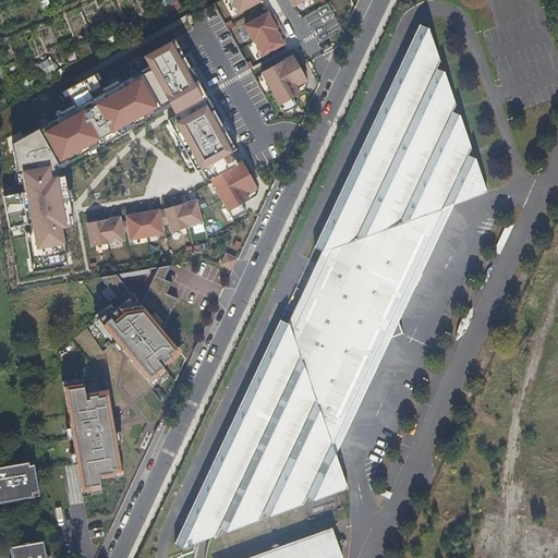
[(44,11),(51,9),(47,0),(41,0),(40,1),(44,11)]
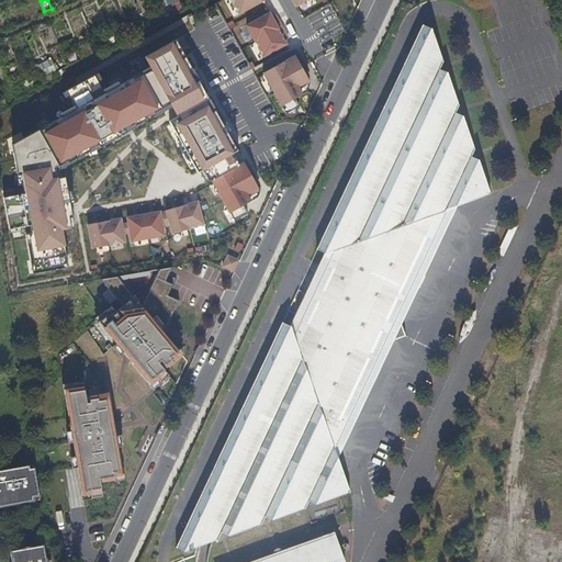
[(177,0),(163,0),(169,15),(182,10),(177,0)]
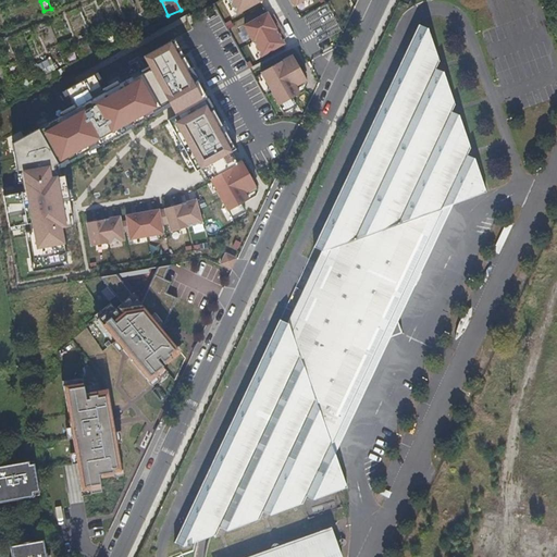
[(229,0),(237,14),(261,2),(260,0),(229,0)]
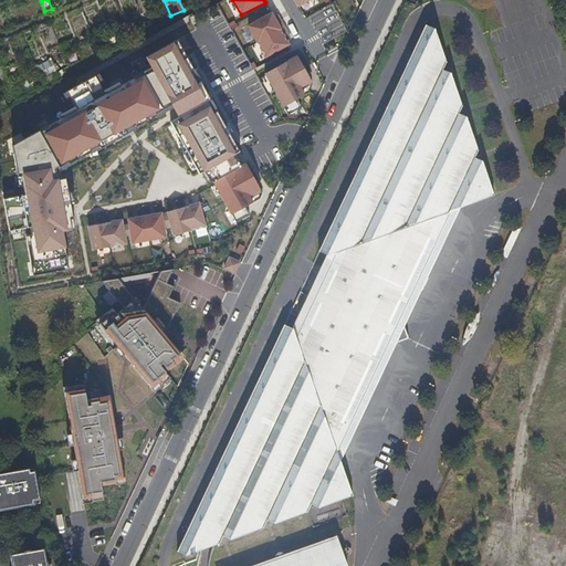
[(247,25),(263,56),(289,43),(286,38),(287,37),(273,10),(247,25)]
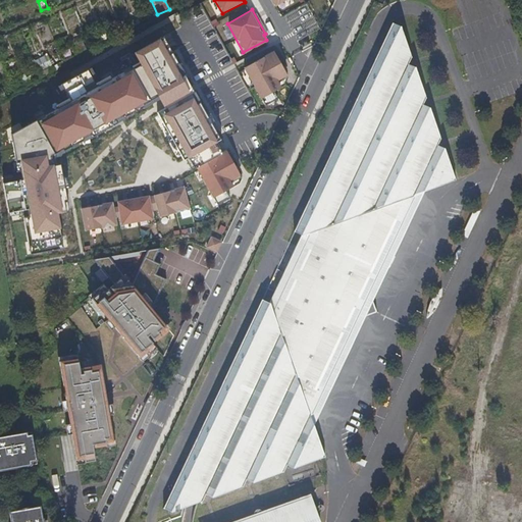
[(459,178),(398,17),(296,230),(306,227),(424,190),(459,178)]
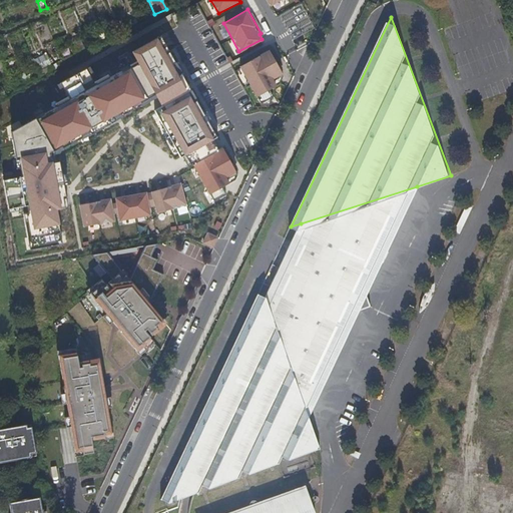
[(270,50),(240,66),(257,97),(277,86),(274,79),(283,74),(270,50)]
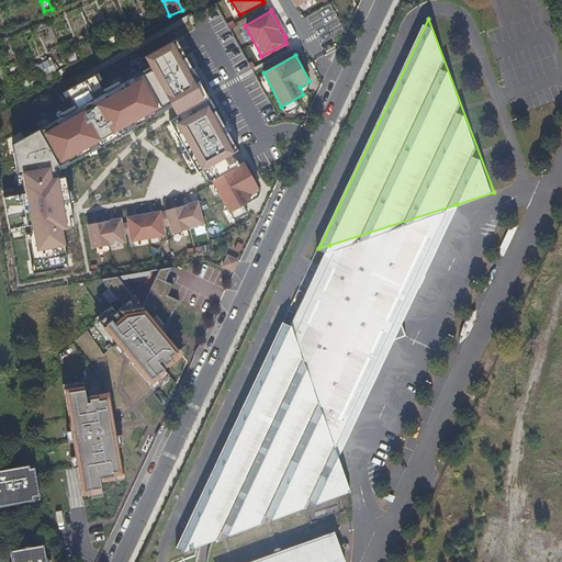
[(35,67),(41,77),(55,69),(49,58),(35,67)]
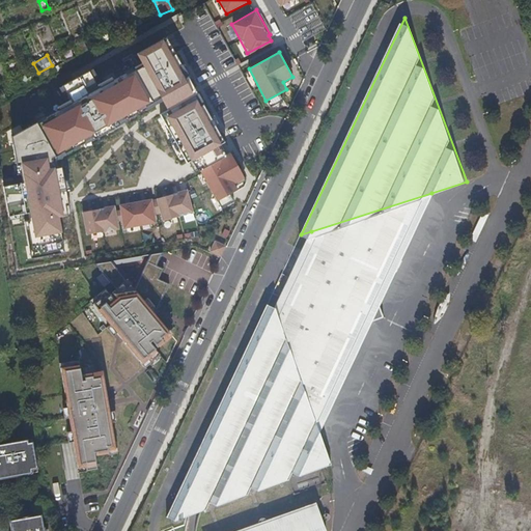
[(19,127),(6,132),(8,137),(21,132),(19,127)]
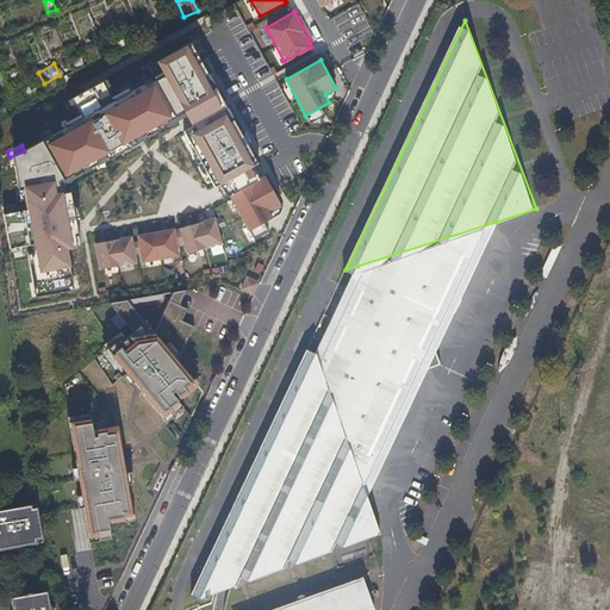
[(266,178),(231,197),(250,231),(274,218),(269,210),(280,204),(266,178)]
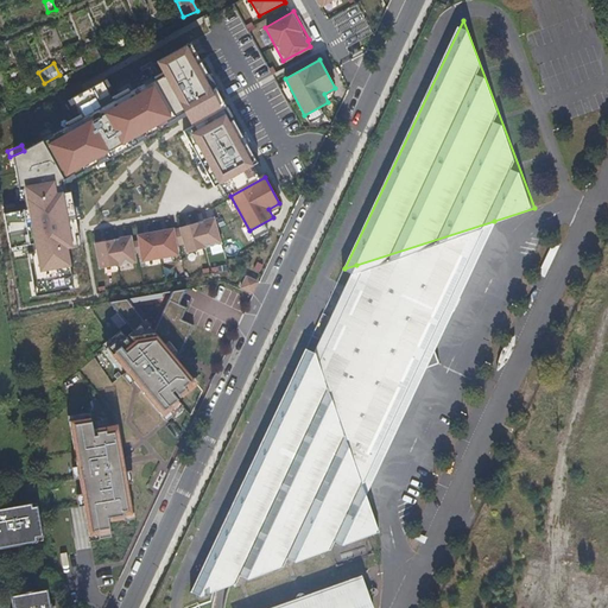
[(181,254),(221,245),(215,219),(134,236),(141,264),(181,255),(181,254)]
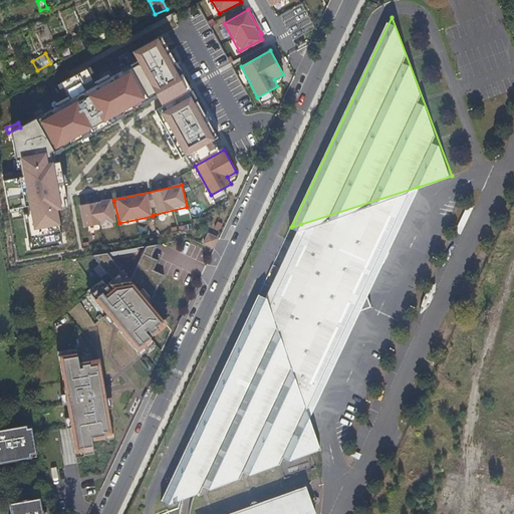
[(301,224),(264,293),(309,418),(418,187),(301,224)]
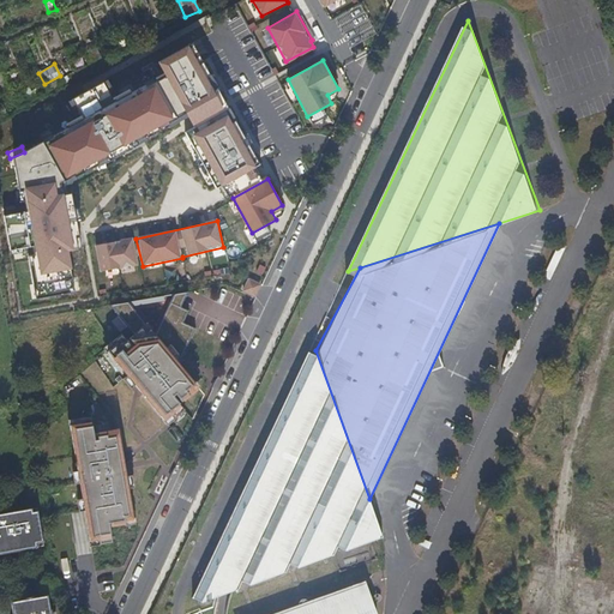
[(98,275),(137,266),(132,238),(92,245),(98,275)]
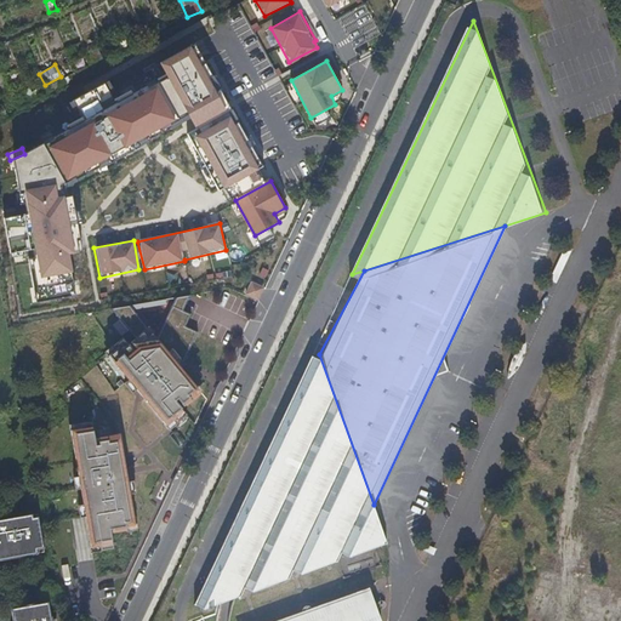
[(250,280),(244,295),(258,301),(265,286),(250,280)]
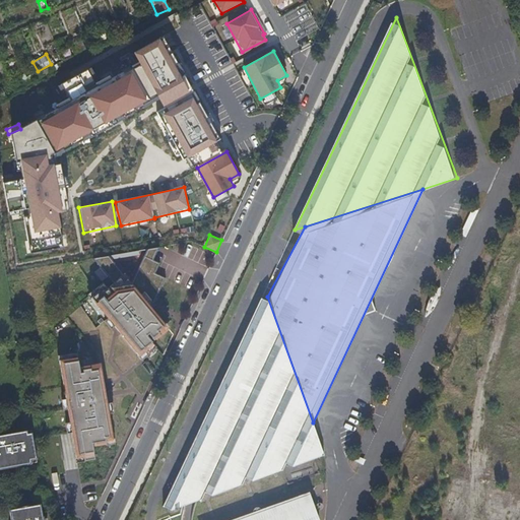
[(109,257),(93,260),(113,285),(109,288),(105,286),(91,298),(143,359),(154,349),(149,343),(167,328),(151,311),(166,279),(155,274),(159,265),(153,262),(159,248),(149,249),(132,284),(109,257)]
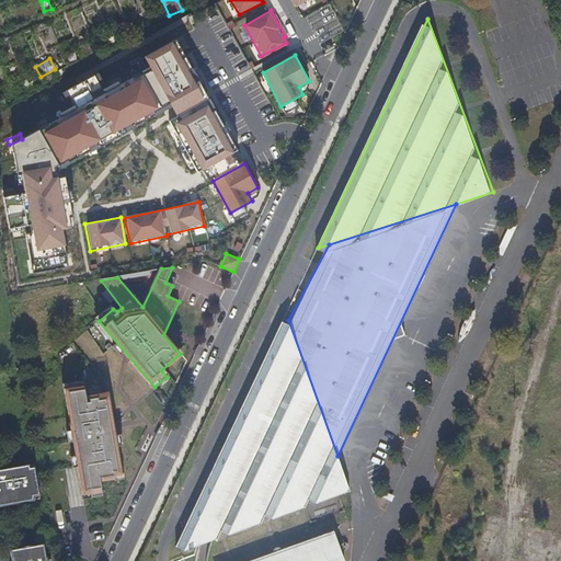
[(288,320),(282,317),(176,546),(208,535),(350,489),(338,456),(288,320)]
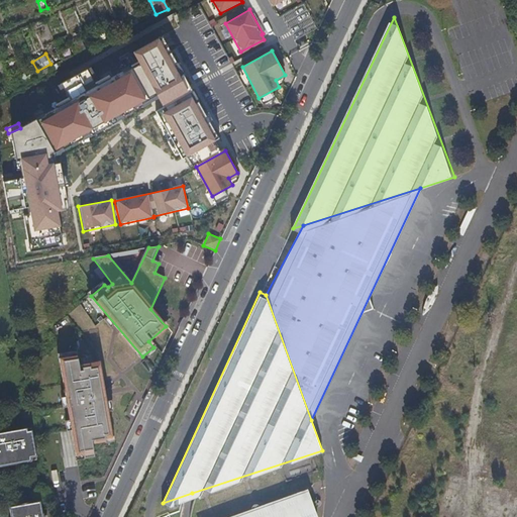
[(88,314),(94,310),(89,302),(83,306),(88,314)]
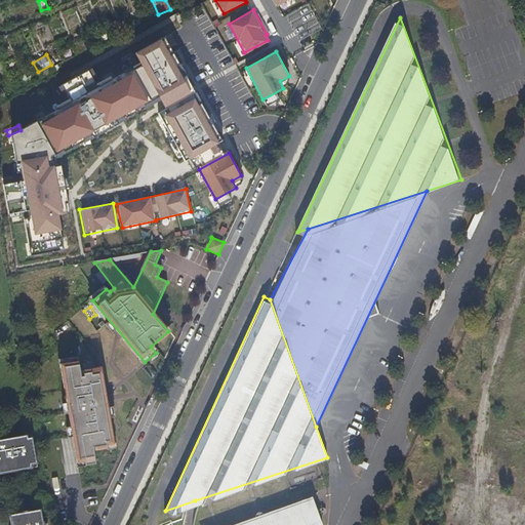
[(77,358),(59,361),(77,468),(95,465),(92,451),(113,448),(101,370),(79,373),(77,358)]
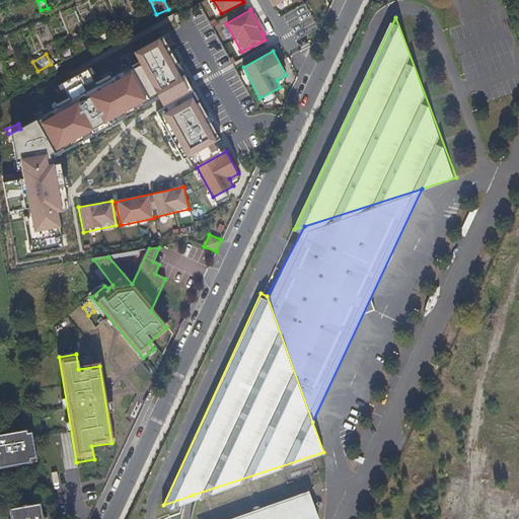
[(26,431),(0,435),(0,468),(31,463),(30,460),(36,459),(31,433),(27,434),(26,431)]
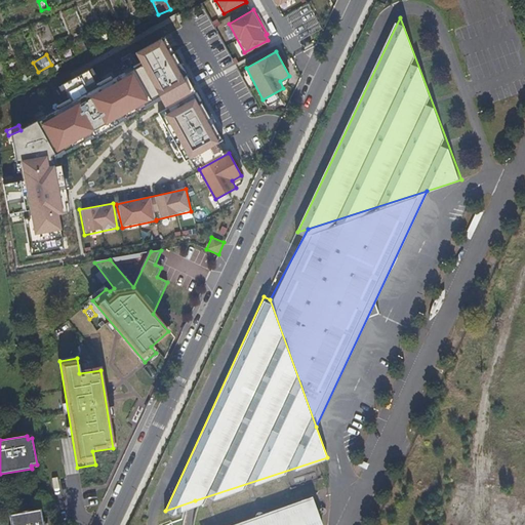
[(323,524),(314,495),(230,524),(323,524)]
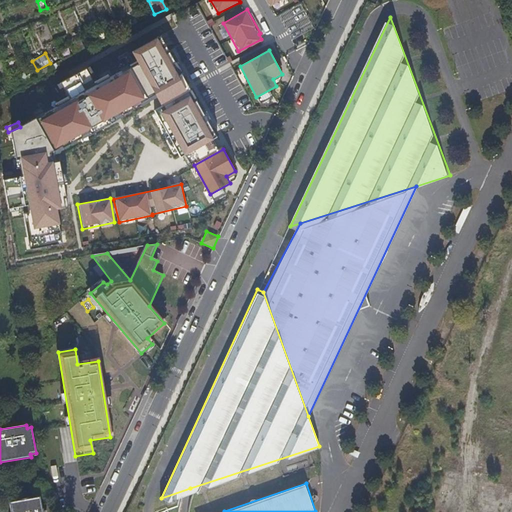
[(44,511),(44,508),(43,509),(40,497),(30,499),(30,498),(21,499),(21,500),(11,502),(12,511),(44,511)]
